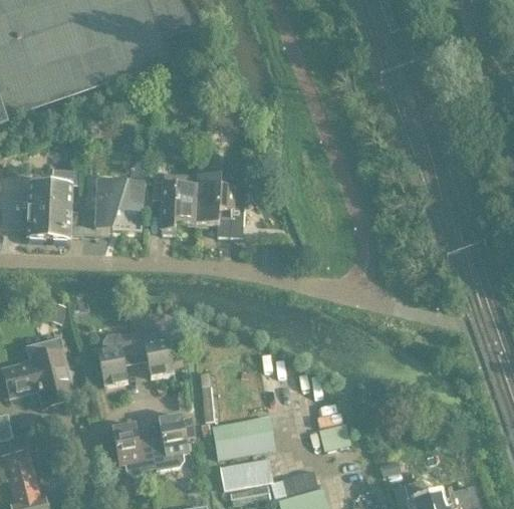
[(0,0),(0,129),(7,126),(5,120),(4,116),(170,60),(165,46),(171,44),(169,37),(197,28),(187,0),(0,0)]
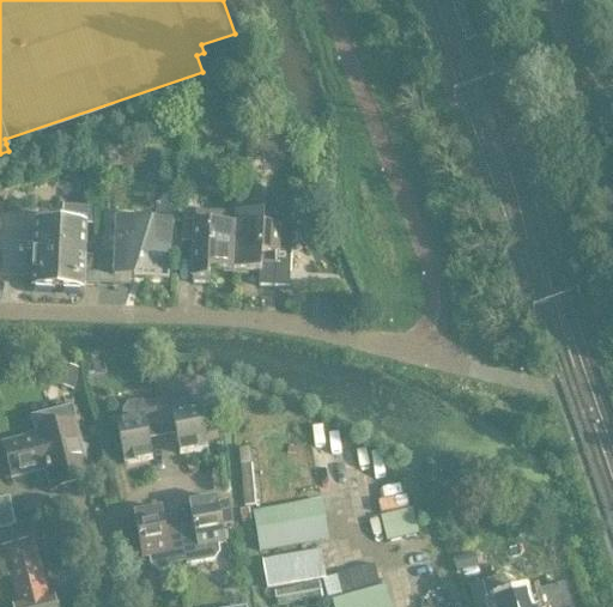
[(247,157),(284,157),(284,134),(247,134),(247,157)]
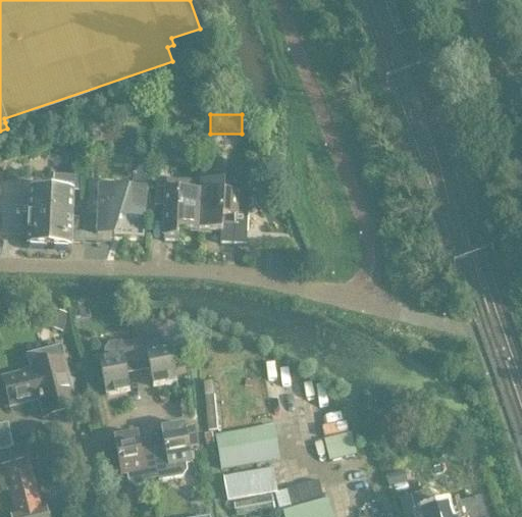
[(71,238),(73,213),(74,188),(73,188),(74,174),(53,173),(53,187),(30,186),(27,242),(71,244),(71,238)]
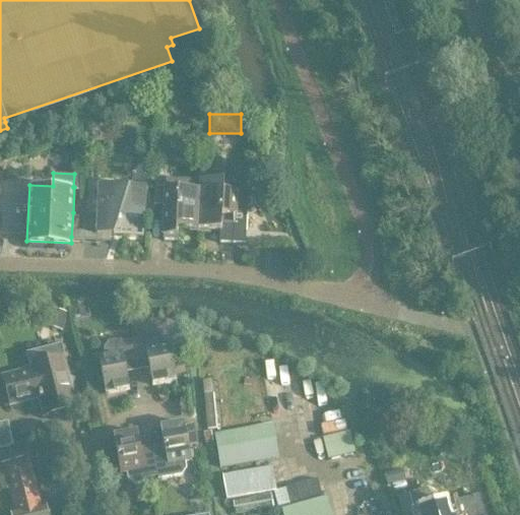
[(199,226),(201,188),(201,178),(167,176),(166,182),(154,181),(153,201),(165,202),(164,237),(177,237),(178,224),(199,226)]
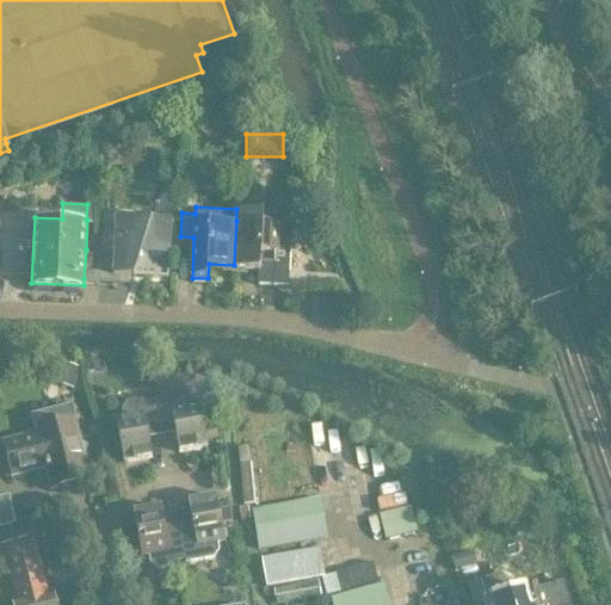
[(289,283),(291,223),(278,222),(263,210),(236,209),(236,221),(234,265),(258,266),(258,281),(289,283)]
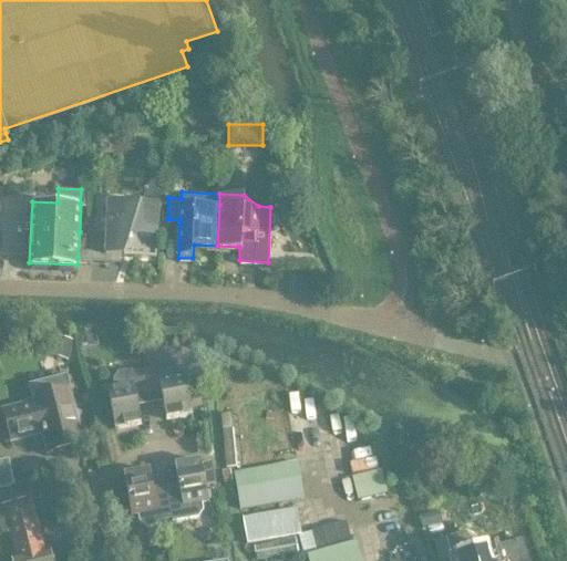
[(156,255),(158,201),(141,200),(140,200),(107,199),(106,232),(105,259),(120,260),(121,260),(124,253),(156,255)]
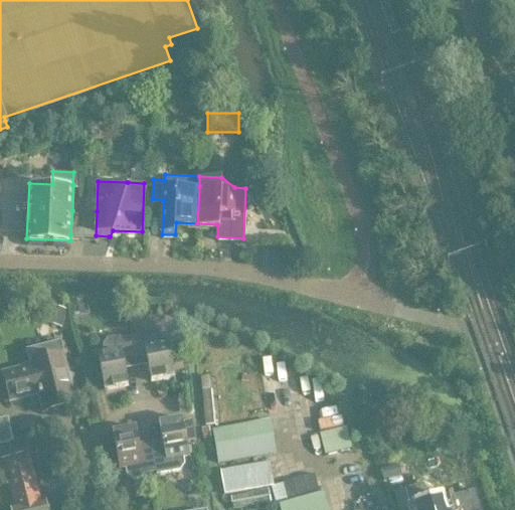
[(83,235),(84,211),(72,210),(70,234),(83,235)]
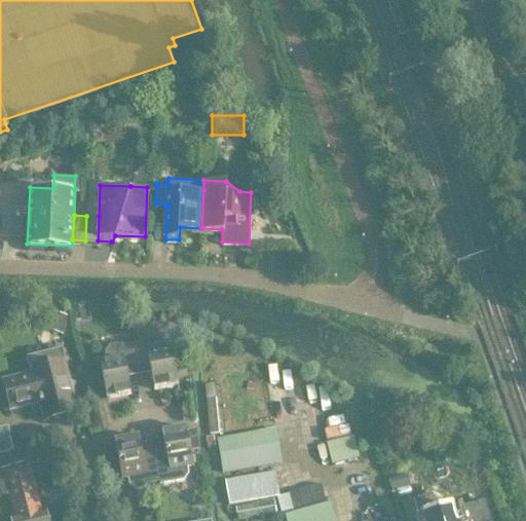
[(98,240),(99,216),(86,216),(85,240),(98,240)]
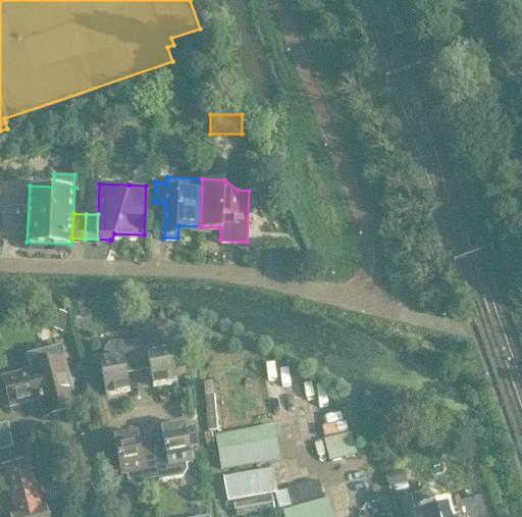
[(27,229),(0,228),(0,250),(27,252),(27,229)]
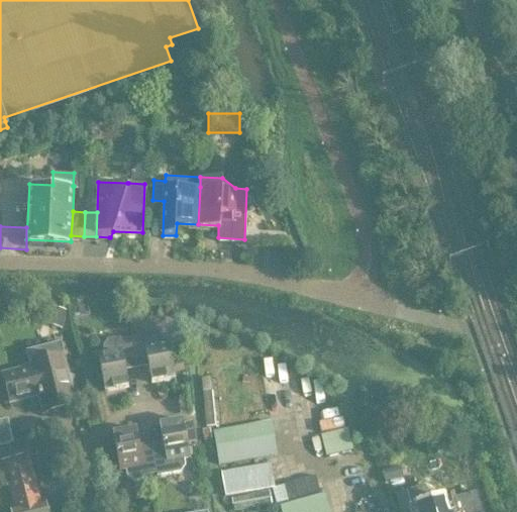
[(143,332),(131,334),(135,359),(147,356),(151,380),(175,375),(169,337),(163,338),(161,332),(153,327),(145,329),(143,332)]
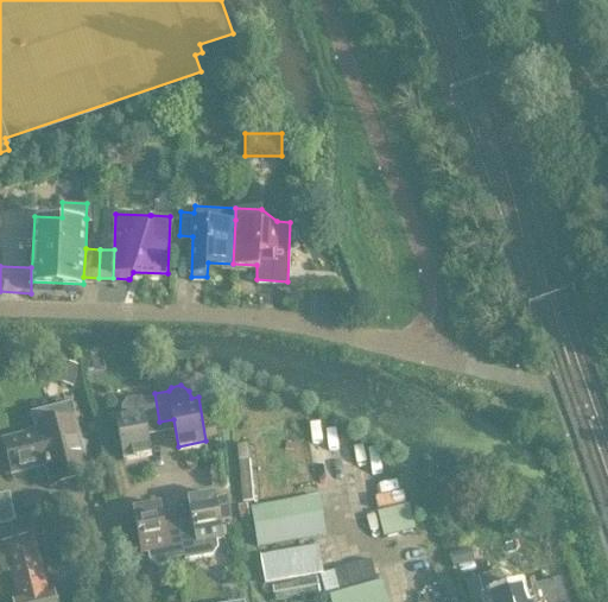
[(124,457),(151,451),(146,424),(159,422),(154,393),(139,397),(135,393),(126,395),(121,404),(122,411),(115,412),(124,457)]
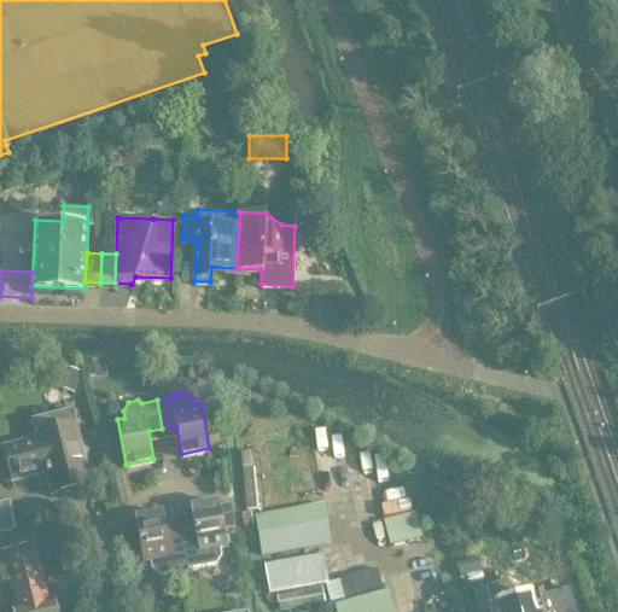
[(75,421),(38,431),(39,435),(6,444),(15,477),(47,468),(52,489),(89,479),(83,453),(86,448),(81,446),(75,421)]
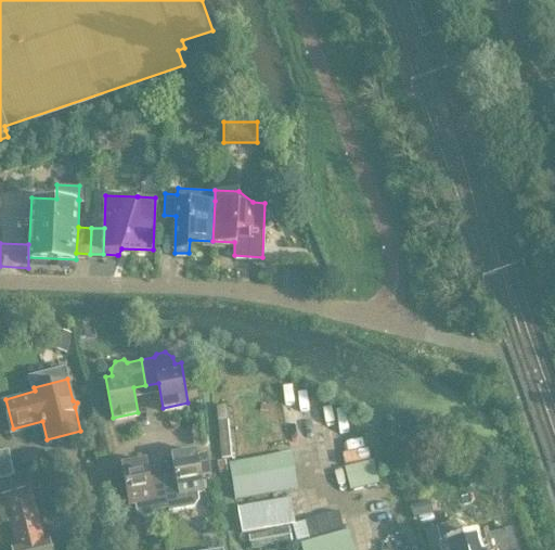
[(216,403),(222,456),(232,455),(227,403),(216,403)]
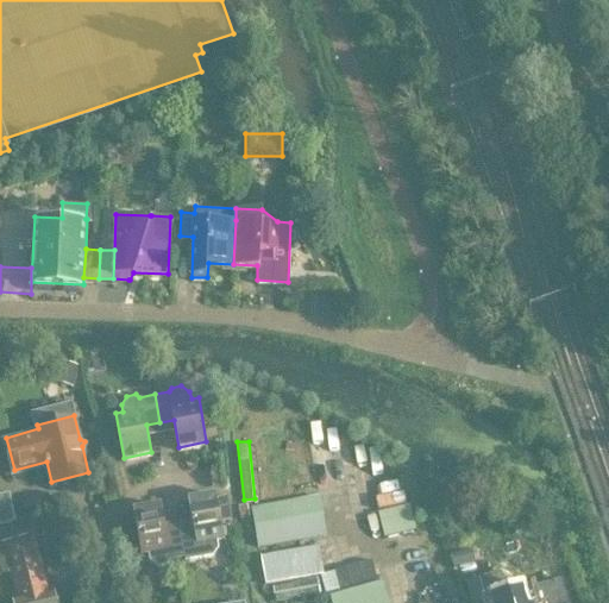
[(10,489),(0,491),(0,520),(17,517),(10,489)]
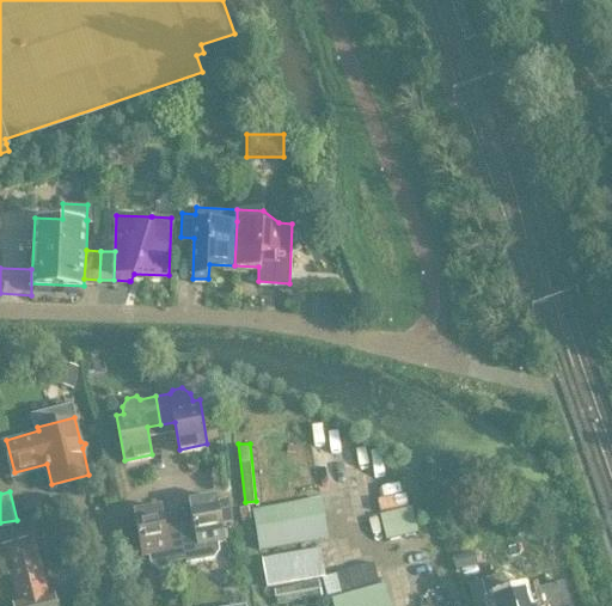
[(194,526),(181,528),(185,557),(201,555),(204,557),(214,555),(219,548),(218,539),(225,538),(216,494),(189,499),(194,526)]
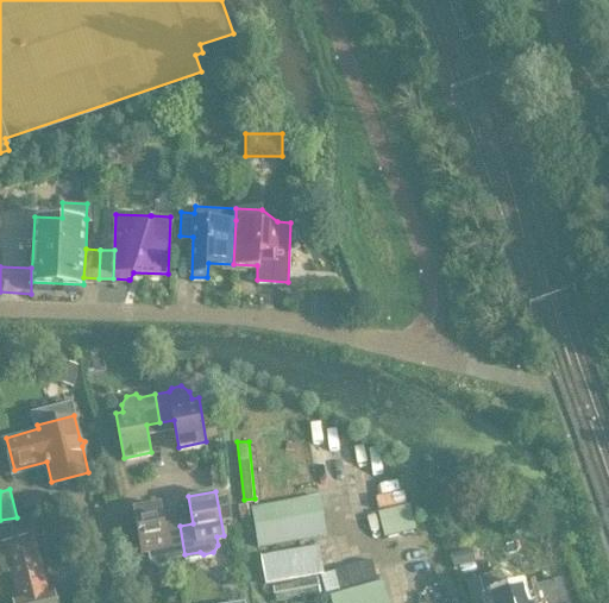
[(257,544),(326,532),(319,494),(251,506),(257,544)]
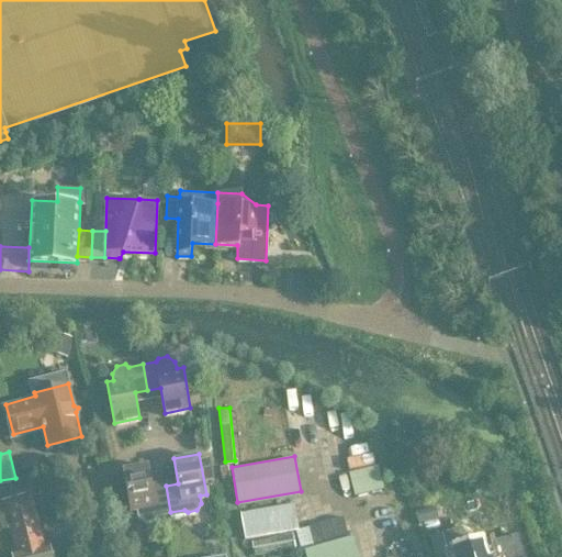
[(157,514),(170,512),(166,486),(153,488),(148,463),(122,468),(130,509),(136,508),(138,514),(145,520),(154,517),(157,514)]
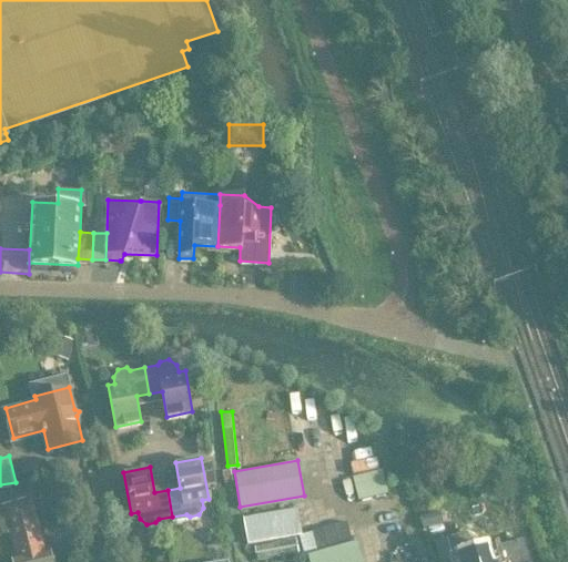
[(231,467),(227,468),(222,468),(225,488),(234,486),(231,467)]
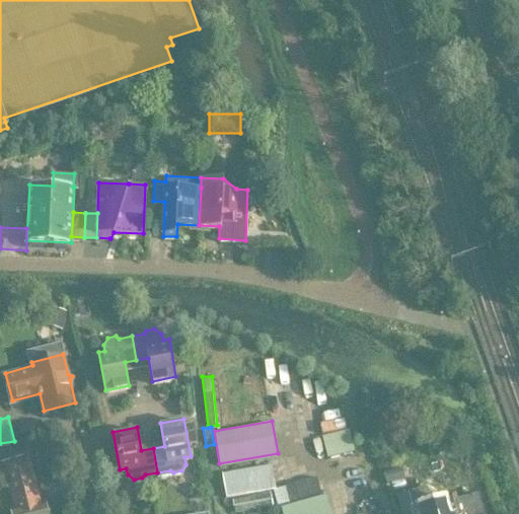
[(326,455),(355,448),(349,427),(321,433),(326,455)]
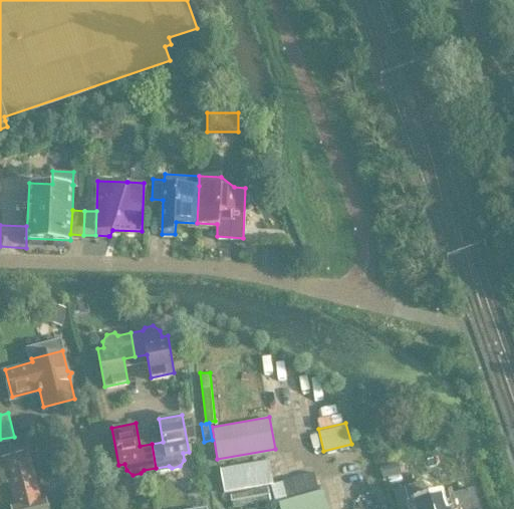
[(41,500),(25,438),(5,444),(4,441),(0,441),(0,478),(0,479),(8,477),(15,505),(12,506),(12,508),(45,508),(43,499),(41,500)]
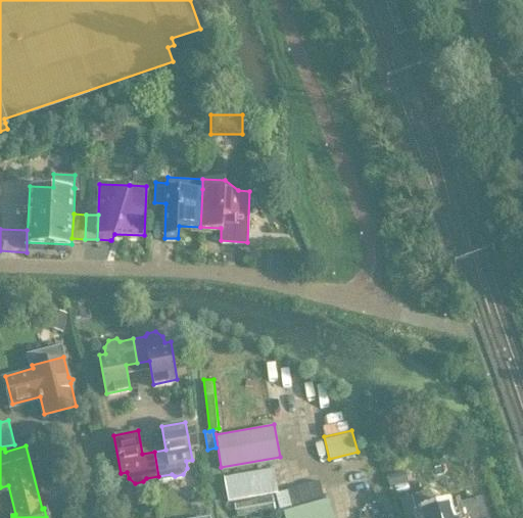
[(385,468),(392,491),(410,487),(402,463),(385,468)]
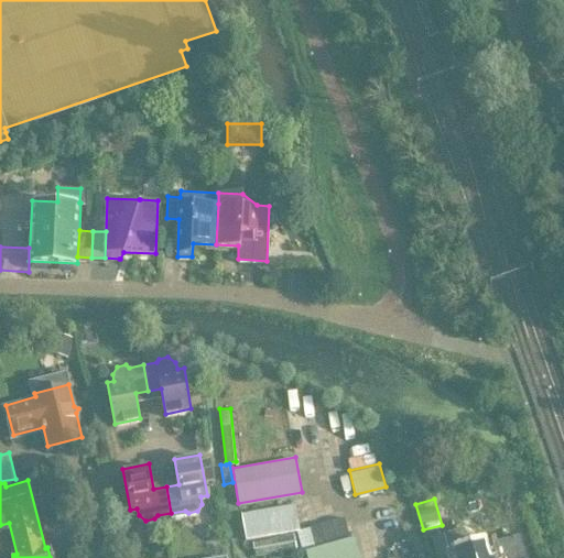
[(246,538),(300,528),(295,503),(241,513),(246,538)]
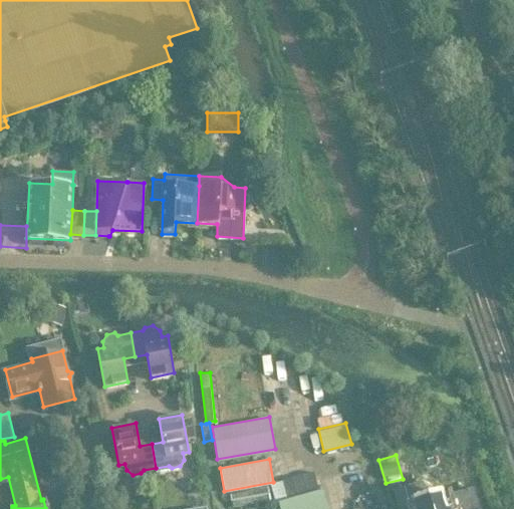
[(327,508),(322,490),(320,491),(313,470),(282,479),(282,480),(288,500),(277,503),(275,504),(275,508),(327,508)]
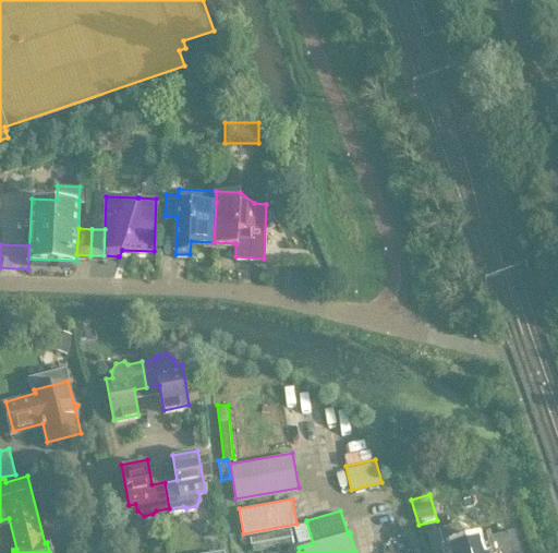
[(306,521),(295,525),(301,547),(313,543),(306,521)]
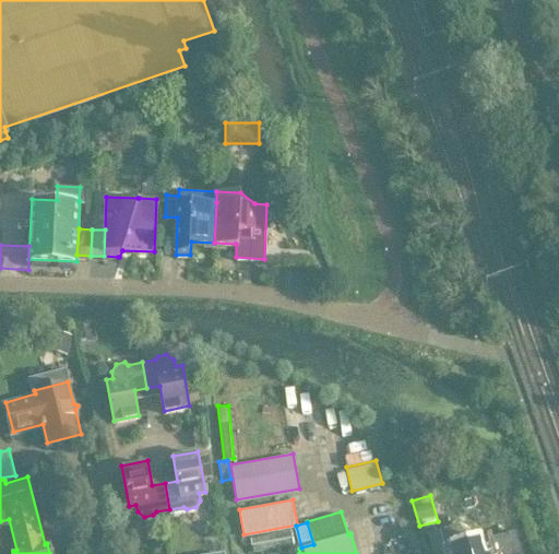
[(523,553),(515,530),(472,541),(473,539),(459,522),(431,529),(439,553),(447,551),(447,553),(523,553)]
